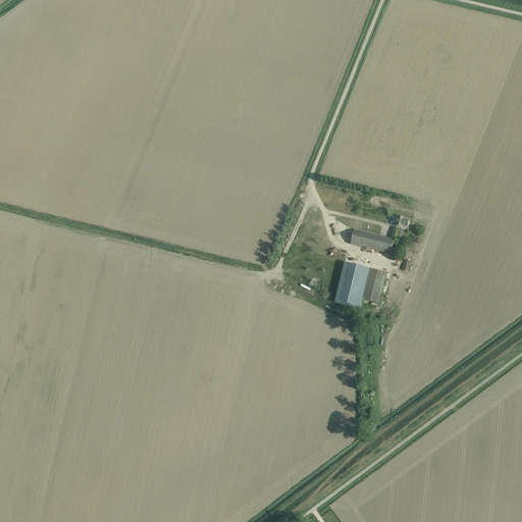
[(398,216),(396,227),(402,228),(402,226),(408,227),(409,221),(404,220),(404,218),(398,216)]
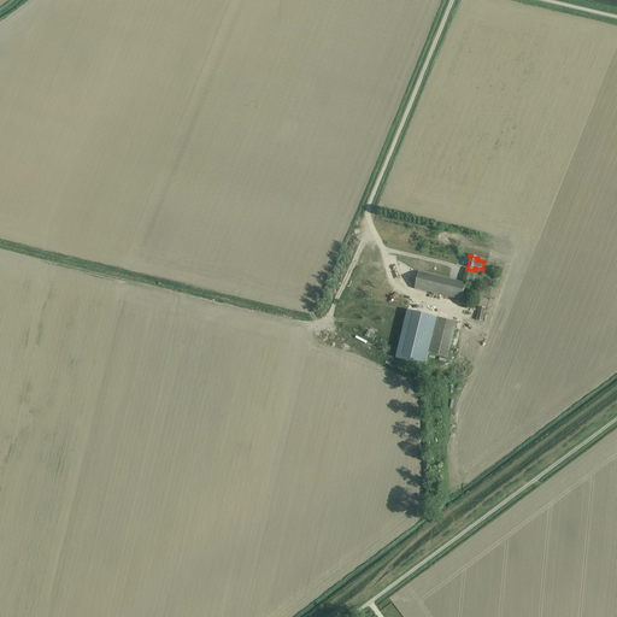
[(418,272),(415,289),(462,301),(466,285),(418,272)]
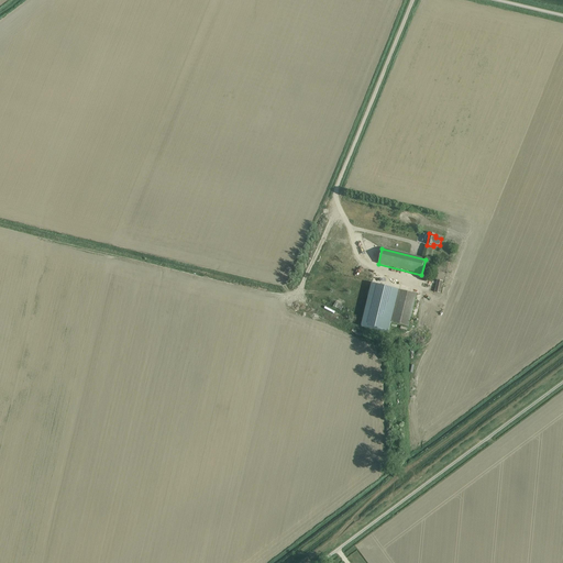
[(388,333),(392,323),(399,290),(372,284),(362,327),(388,333)]
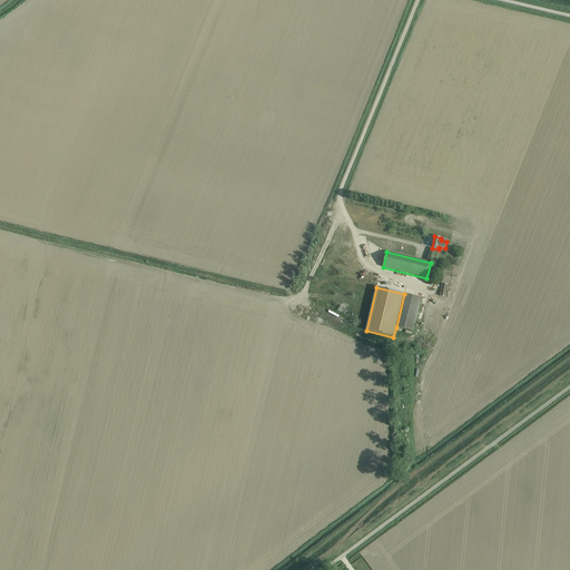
[(396,327),(413,332),(422,298),(404,294),(396,327)]
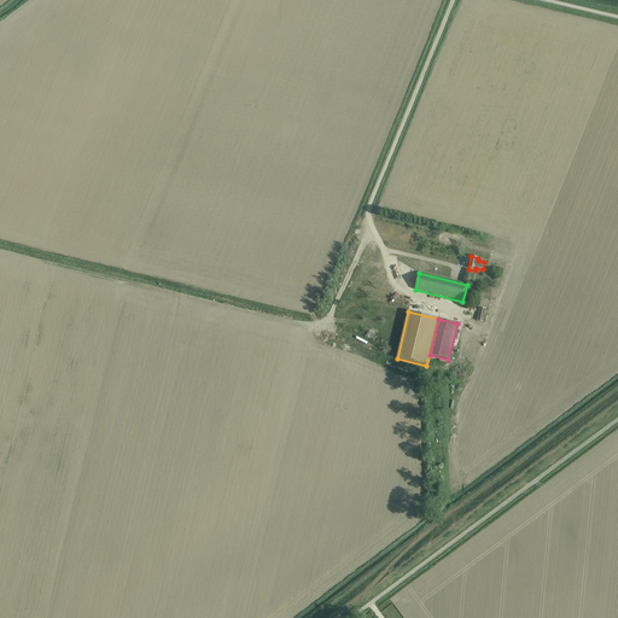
[(366,337),(374,340),(375,342),(378,339),(375,338),(377,337),(368,332),(366,337)]
